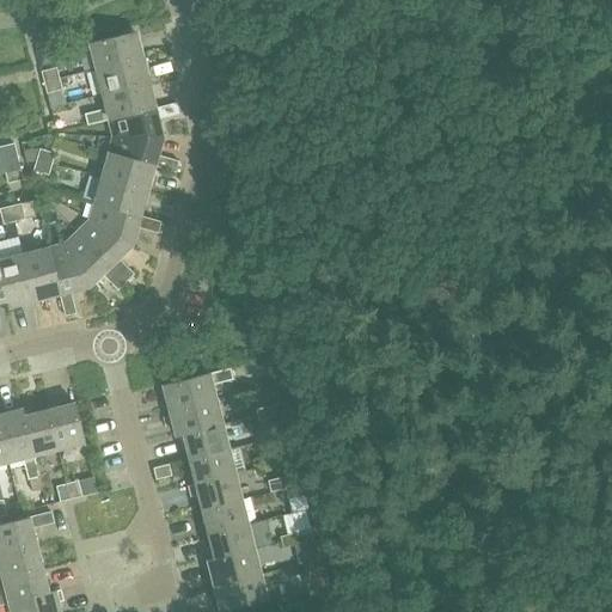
[(90,43),(97,69),(141,59),(134,32),(90,43)]
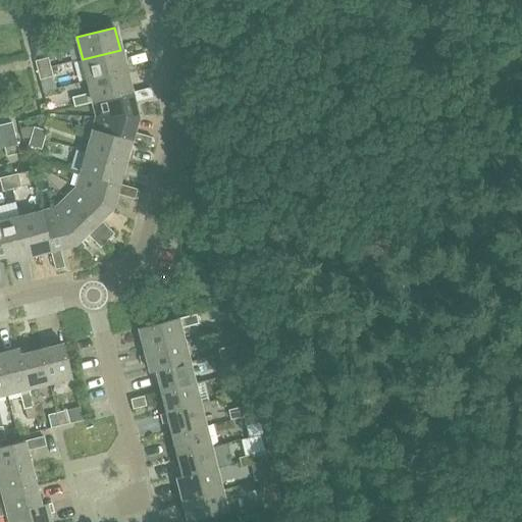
[(83,59),(88,81),(125,71),(120,50),(83,59)]
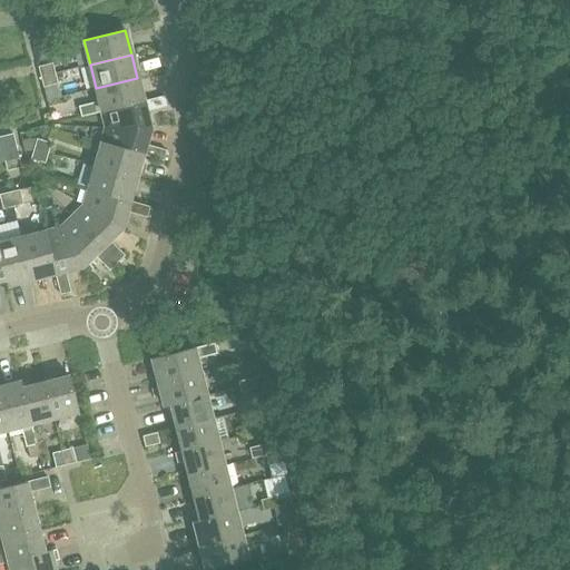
[(38,66),(41,77),(56,74),(52,62),(38,66)]
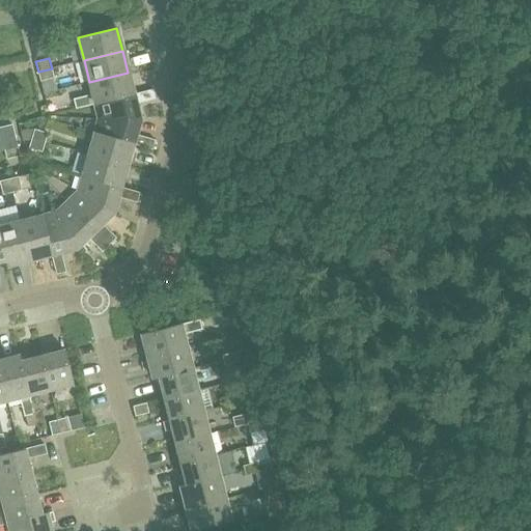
[(54,78),(52,68),(38,72),(40,81),(54,78)]
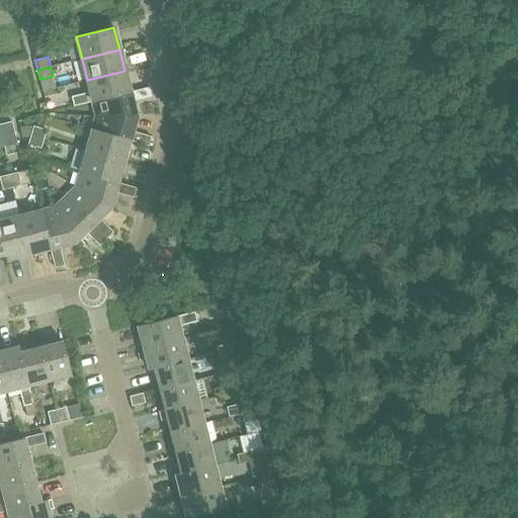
[(93,101),(131,91),(124,71),(87,80),(90,92),(72,97),(74,106),(93,101)]
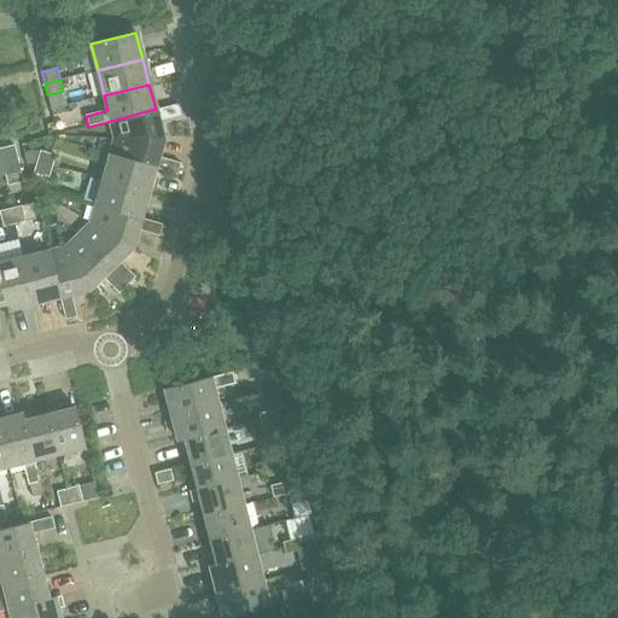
[(63,91),(47,94),(51,110),(66,105),(63,91)]
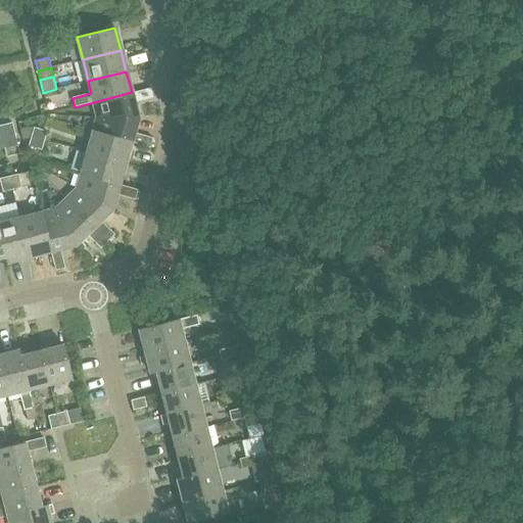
[(137,91),(140,101),(153,98),(150,88),(137,91)]
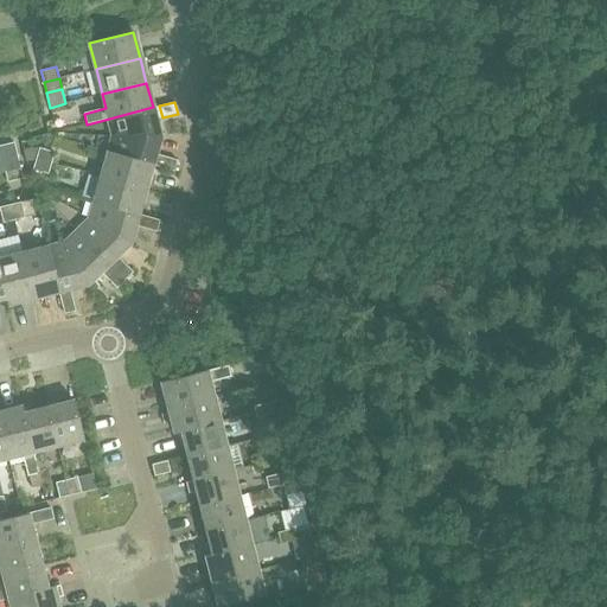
[(109,119),(113,136),(160,136),(153,107),(109,119)]
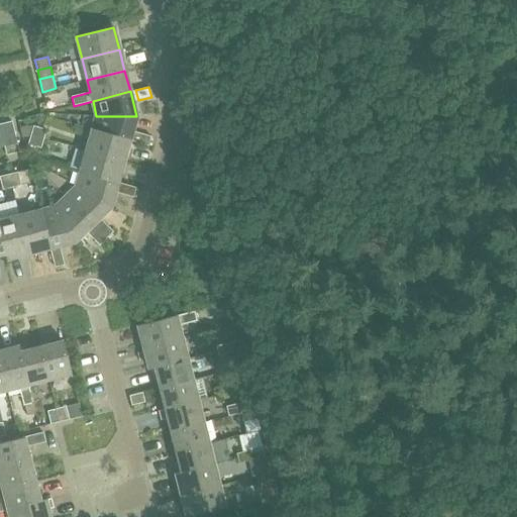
[(129,140),(136,116),(96,116),(92,130),(129,140)]
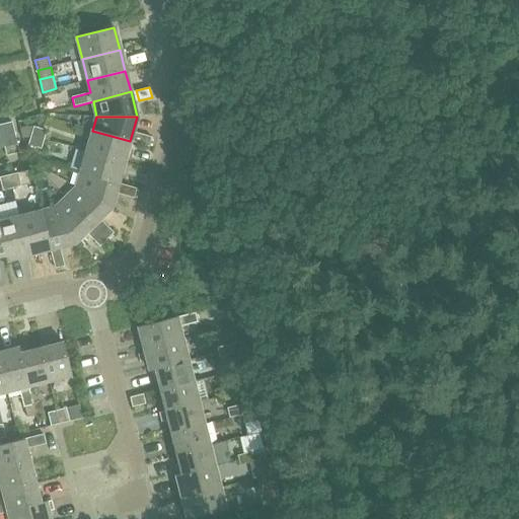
[(20,127),(21,133),(44,140),(47,131),(33,126),(33,127),(20,127)]
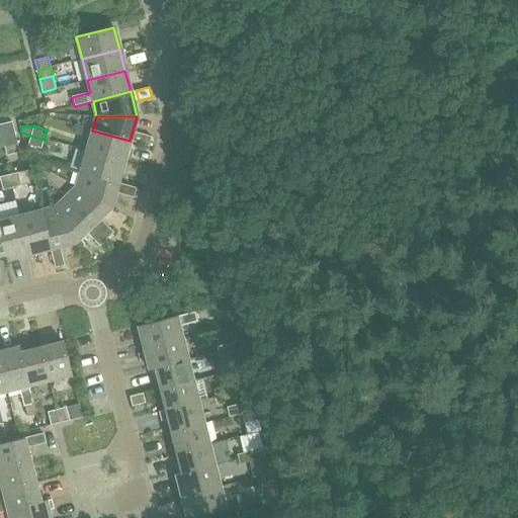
[(123,162),(130,141),(92,131),(86,152),(123,162)]
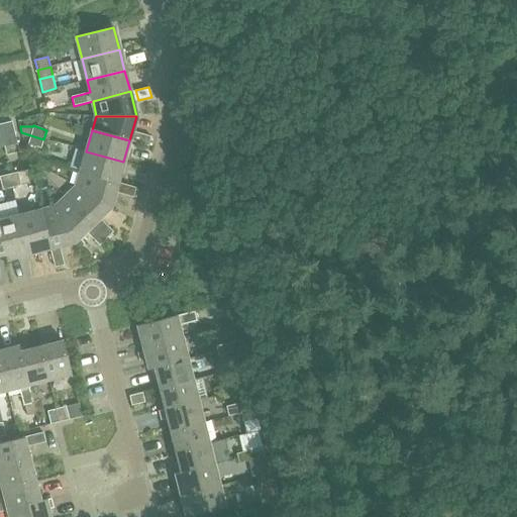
[(1,136),(4,145),(17,141),(15,132),(1,136)]
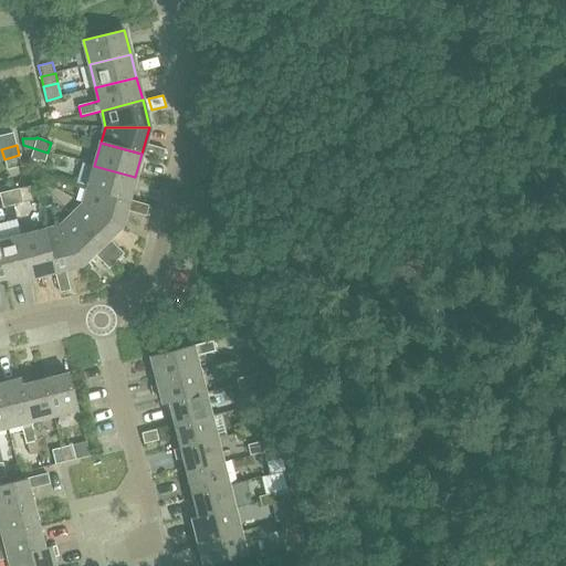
[(27,158),(29,157),(31,157),(31,158),(45,163),(48,153),(23,145),(27,158)]
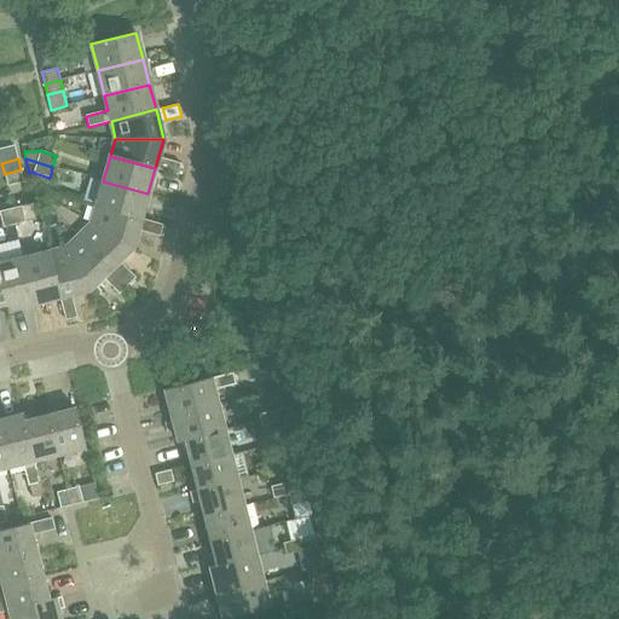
[(162,171),(177,174),(180,163),(165,158),(162,171)]
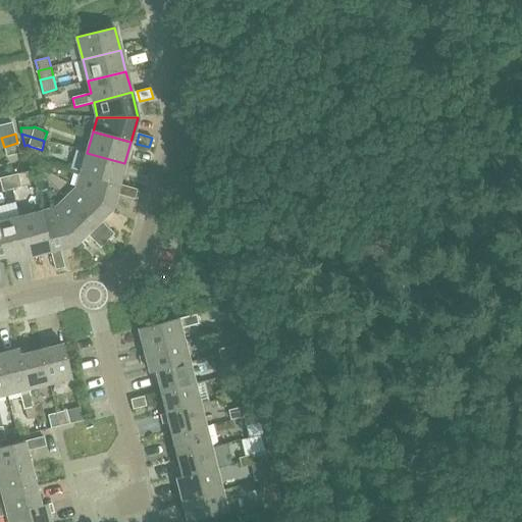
[(20,153),(17,143),(4,147),(6,156),(20,153)]
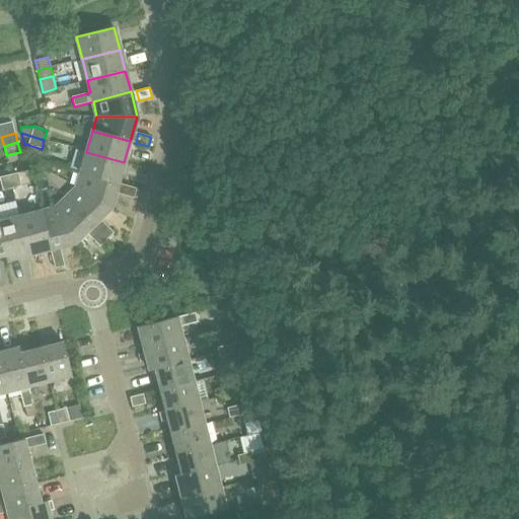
[(86,152),(80,172),(118,183),(124,162),(86,152)]
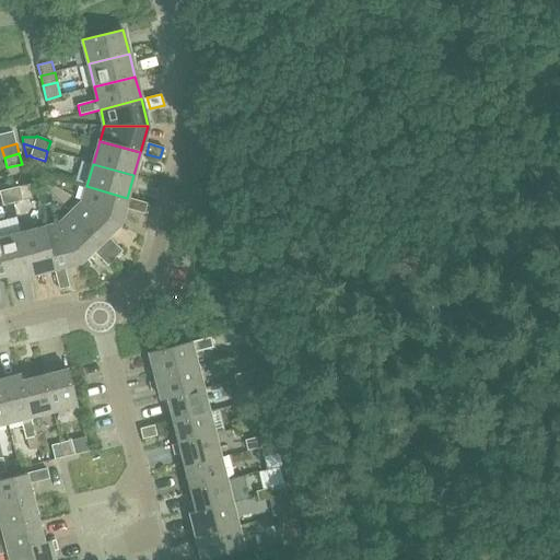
[(20,186),(10,189),(13,202),(23,200),(20,186)]
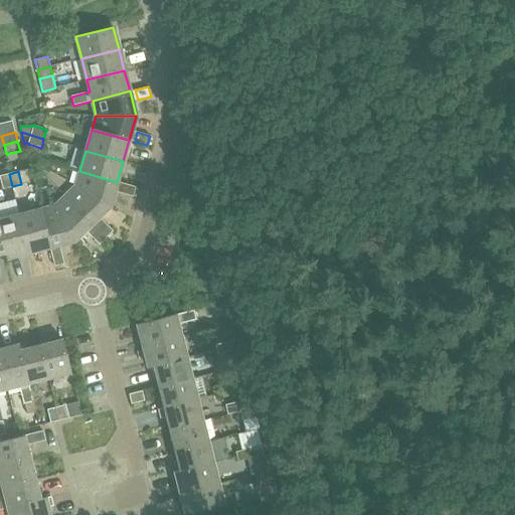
[(110,206),(115,191),(117,182),(79,171),(75,186),(110,206)]
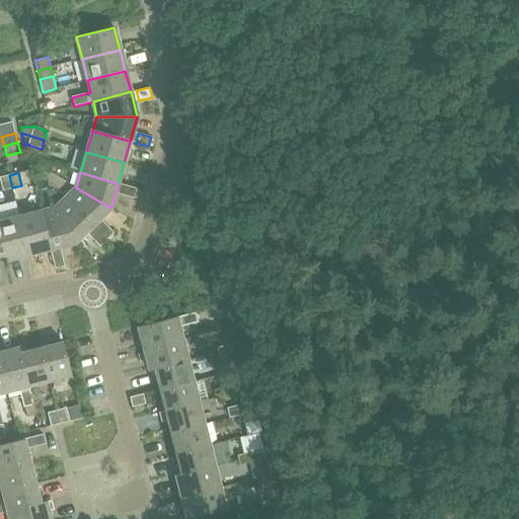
[(0,179),(3,191),(12,188),(9,175),(0,176),(0,179)]
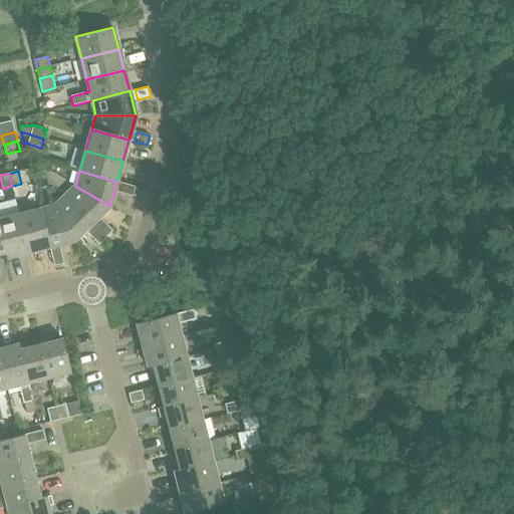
[(119,193),(133,196),(136,187),(122,183),(119,193)]
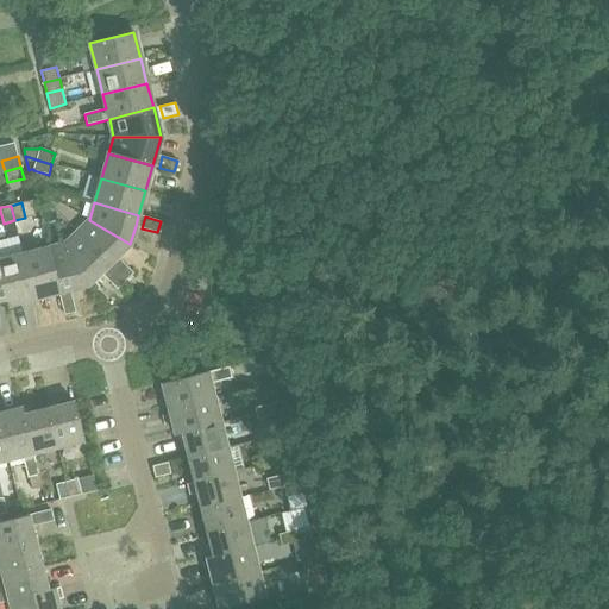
[(89,220),(77,232),(110,264),(130,244),(89,220)]
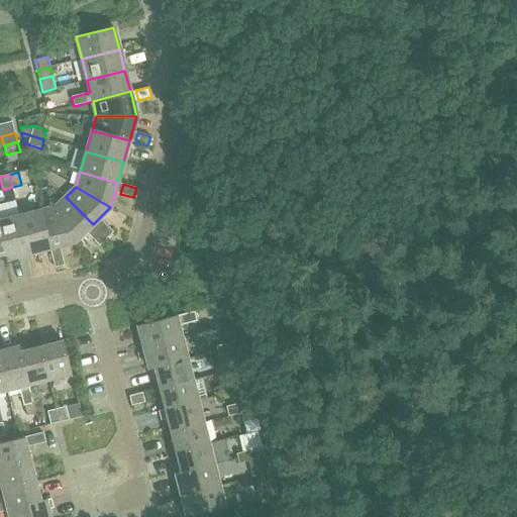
[(66,197),(55,207),(75,242),(93,224),(66,197)]
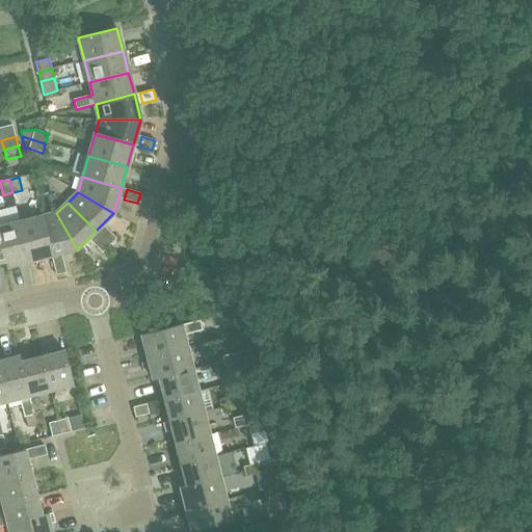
[(51,256),(77,249),(56,213),(42,217),(51,256)]
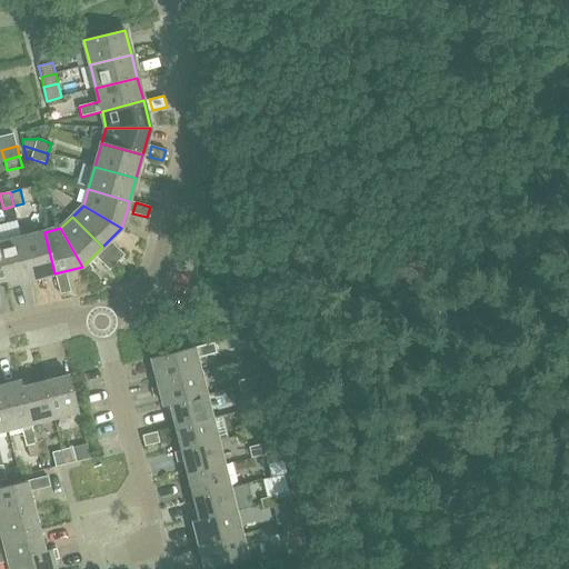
[(45,232),(21,238),(31,279),(55,273),(45,232)]
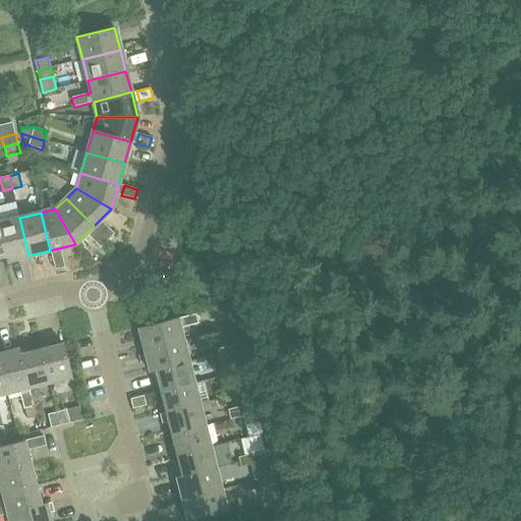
[(19,218),(0,222),(0,234),(5,256),(6,262),(29,255),(19,218)]
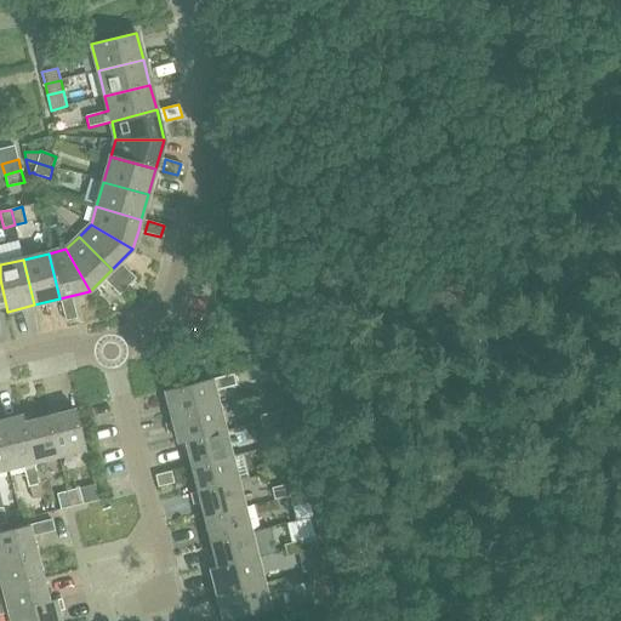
[(124,267),(117,275),(127,286),(136,279),(124,267)]
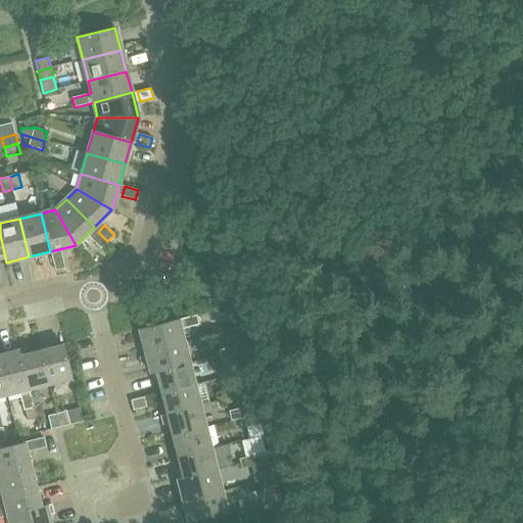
[(100,248),(107,241),(98,232),(91,238),(100,248)]
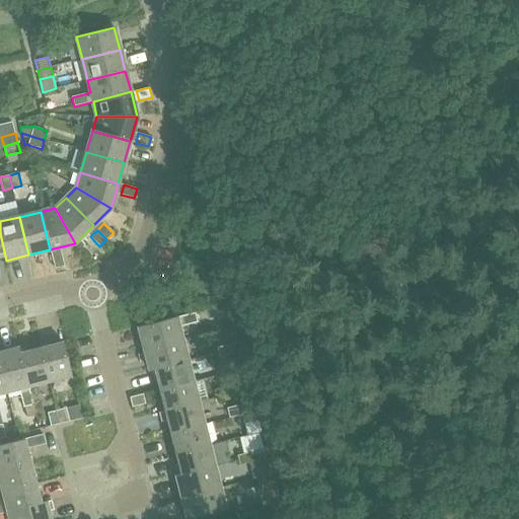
[(61,252),(52,255),(55,269),(64,266),(61,252)]
